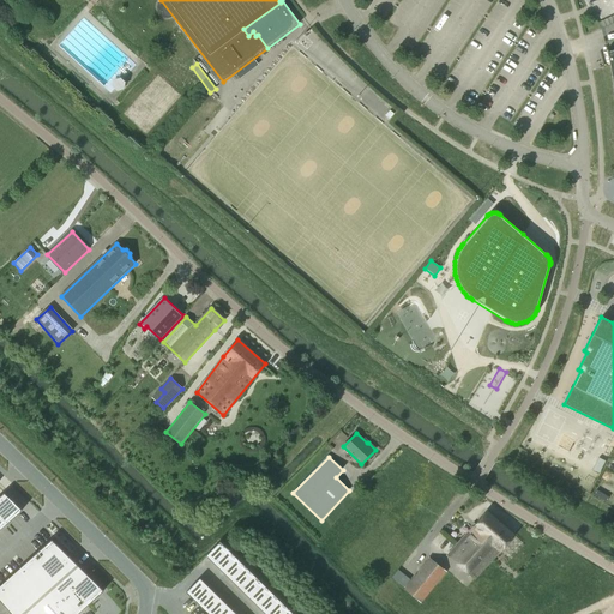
[(599,458),(591,470),(599,474),(606,461),(599,458)]
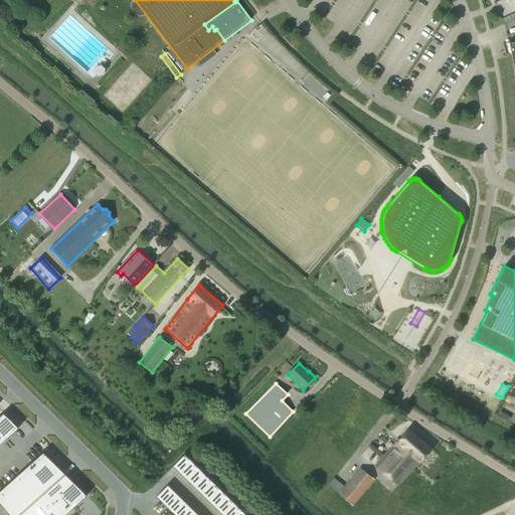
[(3,413),(0,415),(0,435),(5,440),(18,428),(4,413),(3,413)]
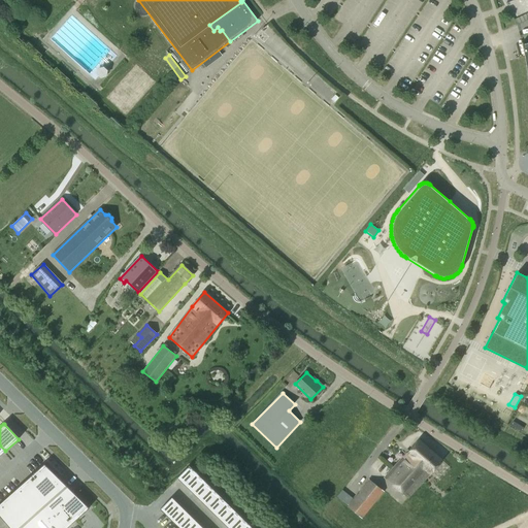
[(407,498),(442,461),(419,439),(385,477),(407,498)]
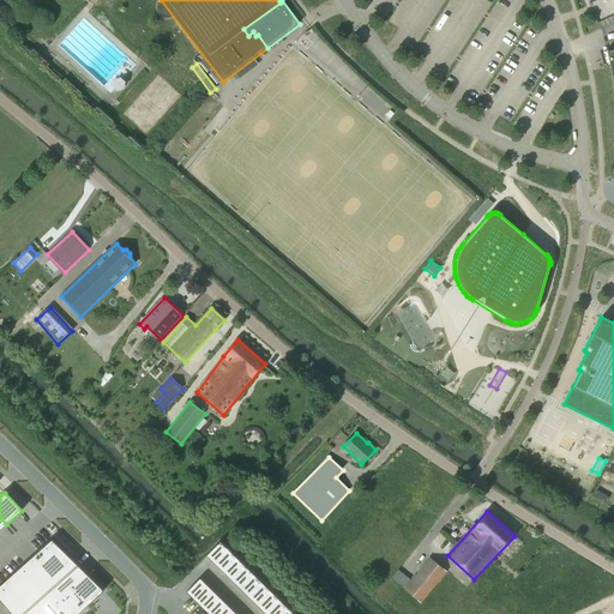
[(35,554),(0,585),(0,600),(12,613),(20,613),(77,565),(52,540),(49,541),(35,554)]
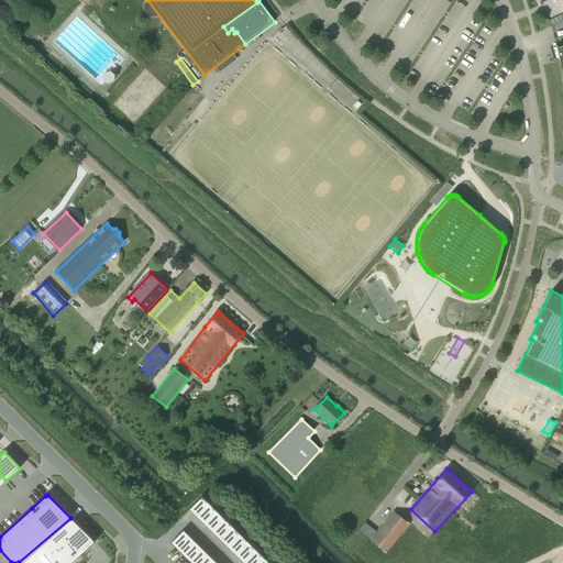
[(201,496),(189,509),(197,517),(209,505),(208,503),(201,496)]
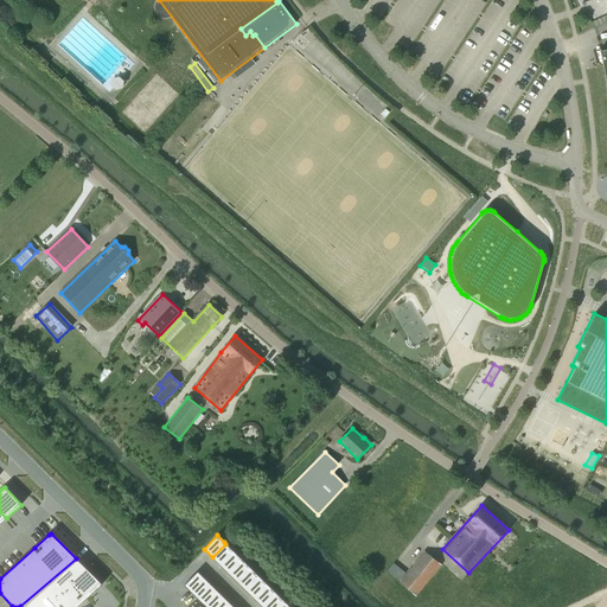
[(225,544),(212,557),(221,566),(234,553),(225,544)]
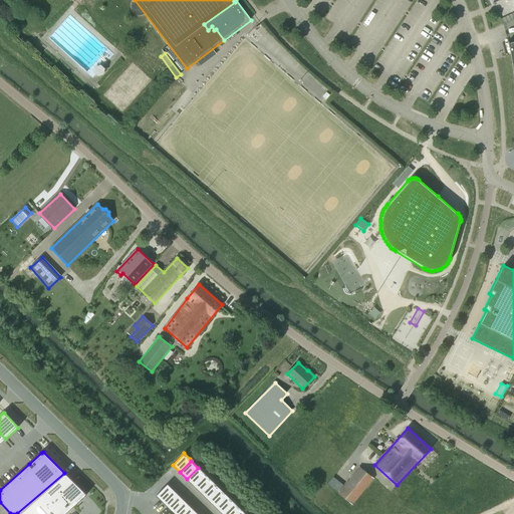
[(359,467),(337,493),(351,504),(351,505),(373,478),(372,478),(359,467)]
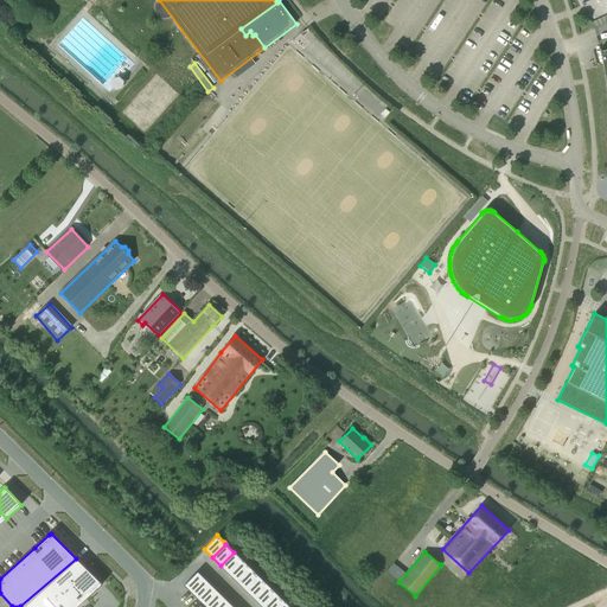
[(234,553),(221,566),(229,574),(243,561),(234,553)]
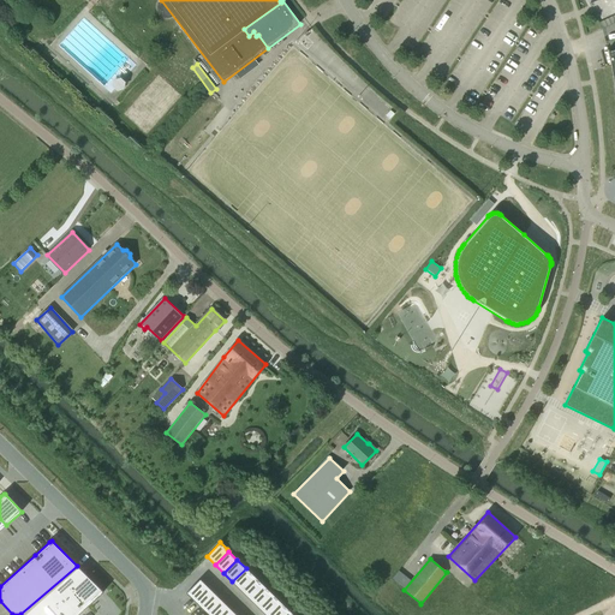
[(77,566),(21,614),(77,614),(83,609),(83,610),(103,592),(77,566)]
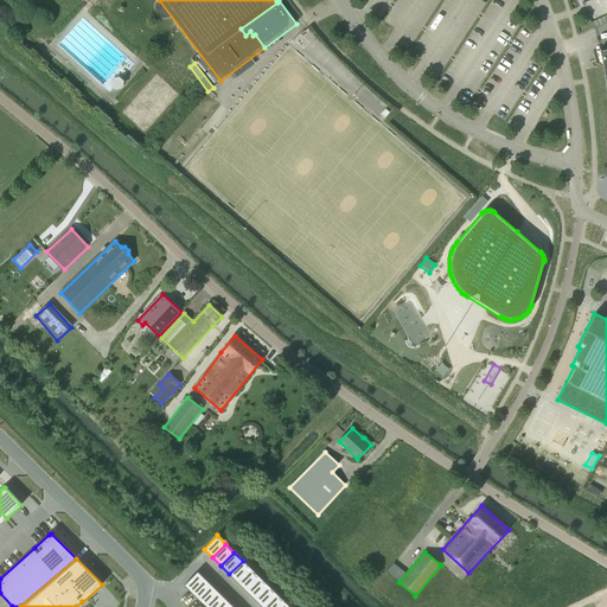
[(243,561),(229,574),(237,582),(251,569),(243,561)]
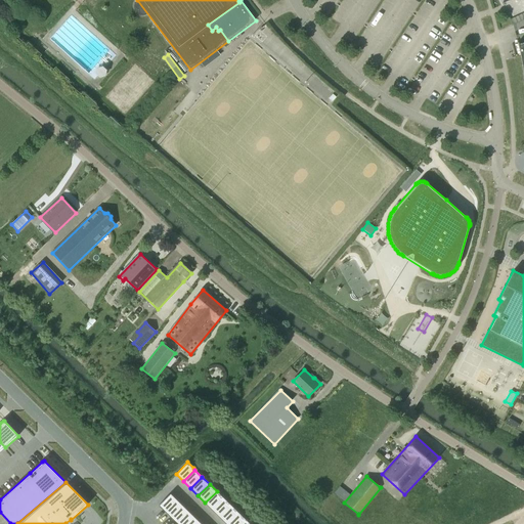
[(217,491),(205,503),(212,510),(224,498),(217,491)]
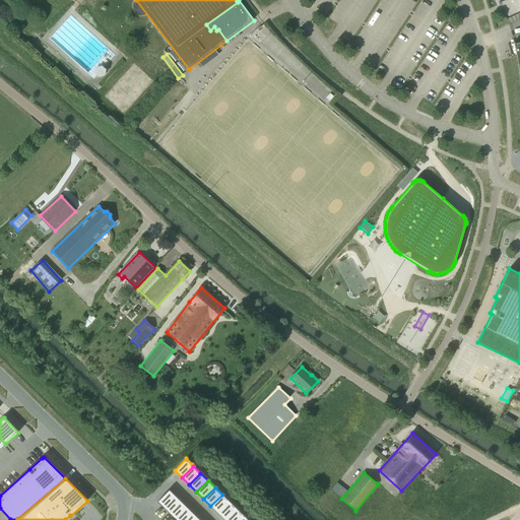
[(169,490),(157,502),(164,507),(175,496),(169,490)]
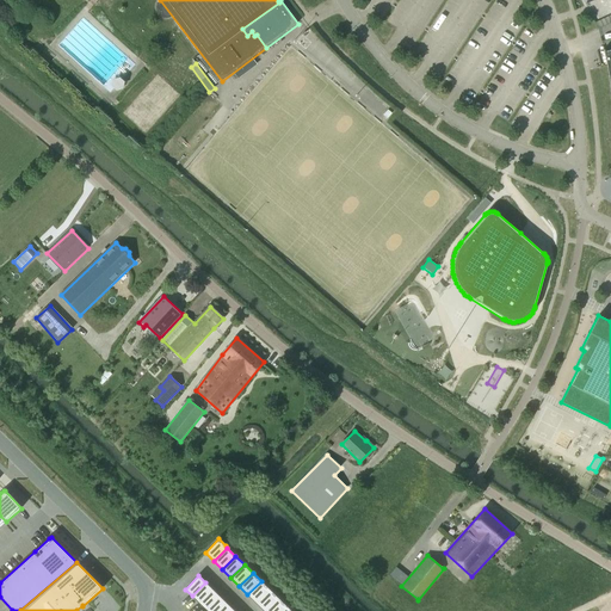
[(261,581),(247,594),(255,603),(270,590),(261,581)]
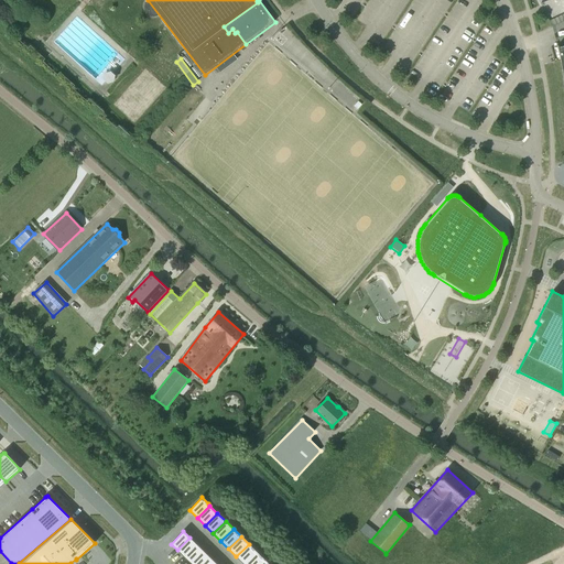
[(190,538),(177,550),(183,556),(196,543),(190,538)]
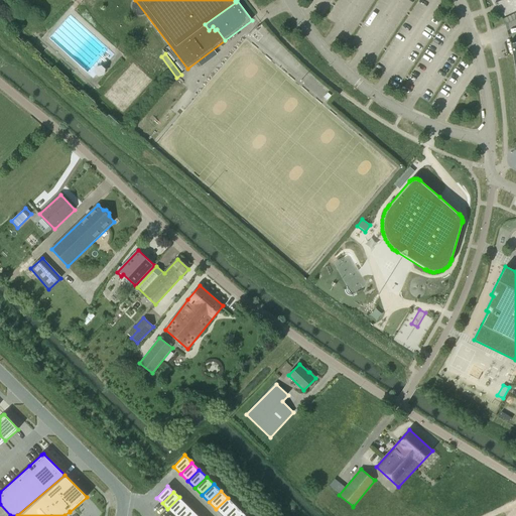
[(179,497),(167,509),(173,515),(185,503),(179,497)]
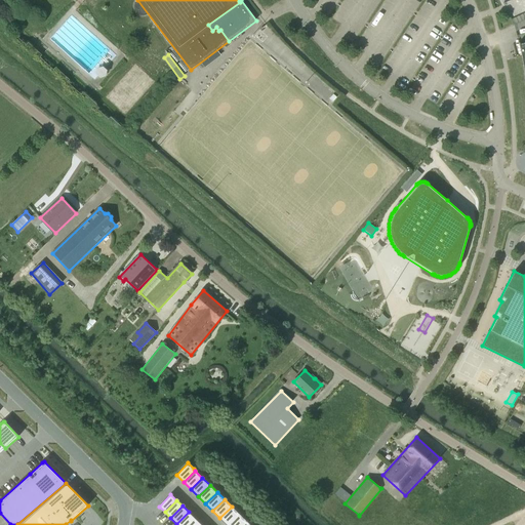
[(232,507),(219,518),(227,524),(228,524),(239,514),(232,507)]
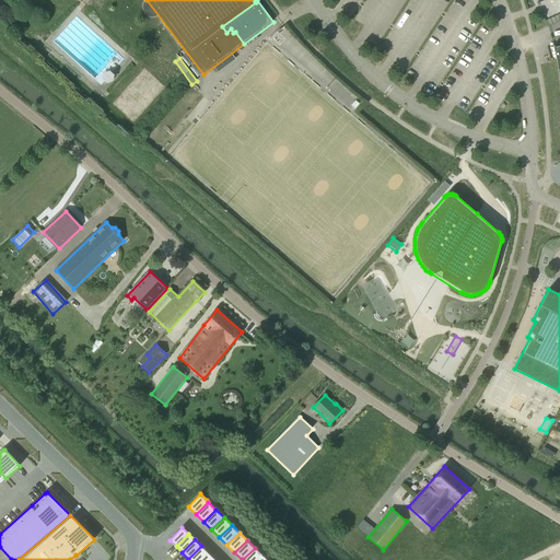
[(201,546),(188,559),(189,559),(198,559),(207,552),(201,546)]
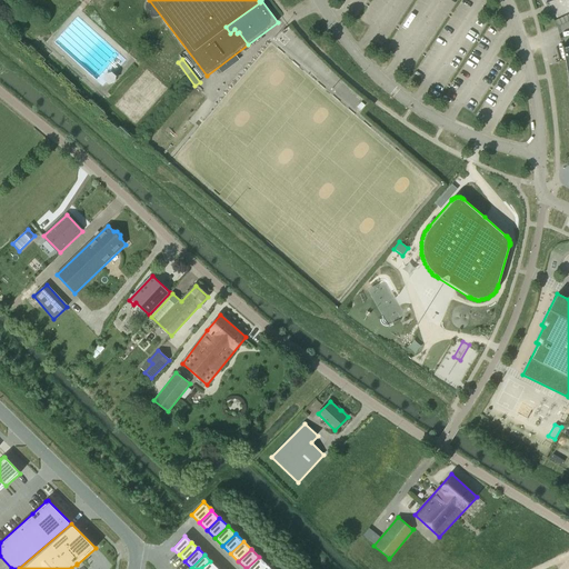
[(259,557),(247,568),(262,568),(267,565),(259,557)]
